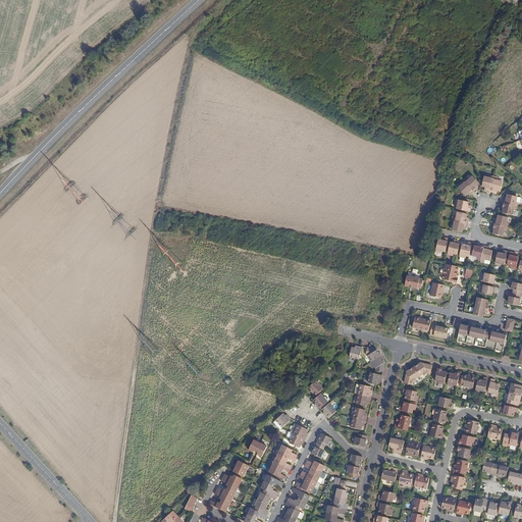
[(378,123),(376,129),(383,133),(385,127),(378,123)]
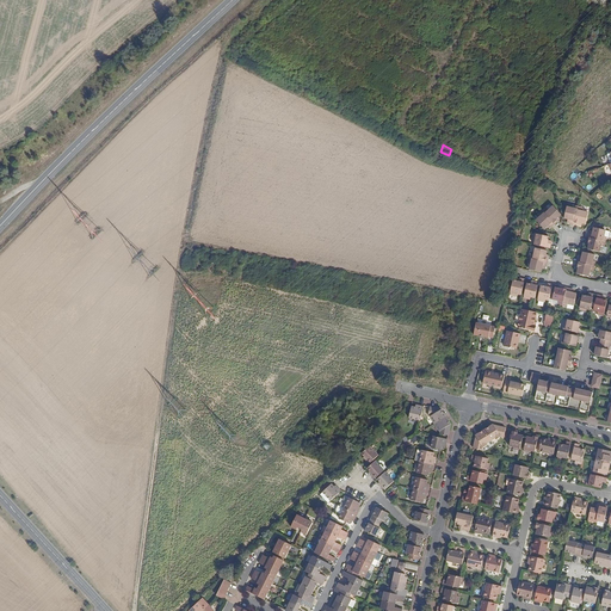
[(458,162),(442,155),(440,158),(457,166),(458,162)]
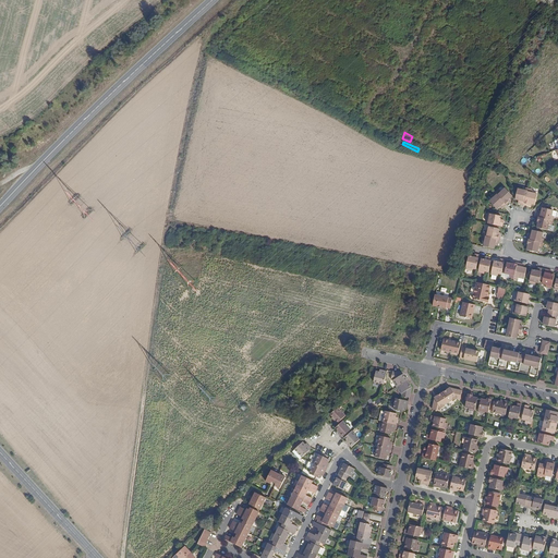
[(435,156),(425,152),(423,154),(434,159),(448,166),(449,164),(450,164),(451,160),(429,149),(428,153),(436,156),(435,156)]
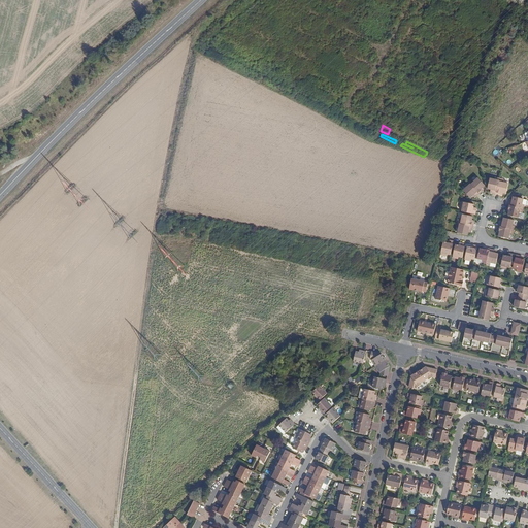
[(472,179),(469,183),(480,194),(483,191),(481,189),(483,188),(485,186),(477,177),(474,182),(472,179)]
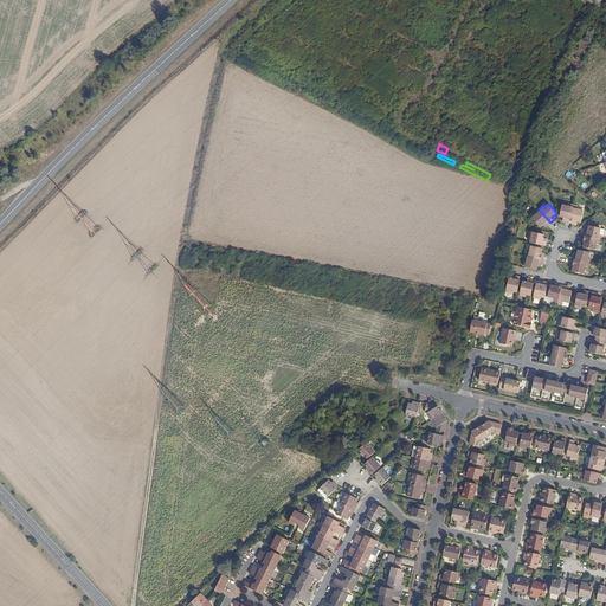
[(569,223),(573,205),(569,204),(568,206),(562,205),(560,217),(563,218),(566,218),(565,221),(569,223)]
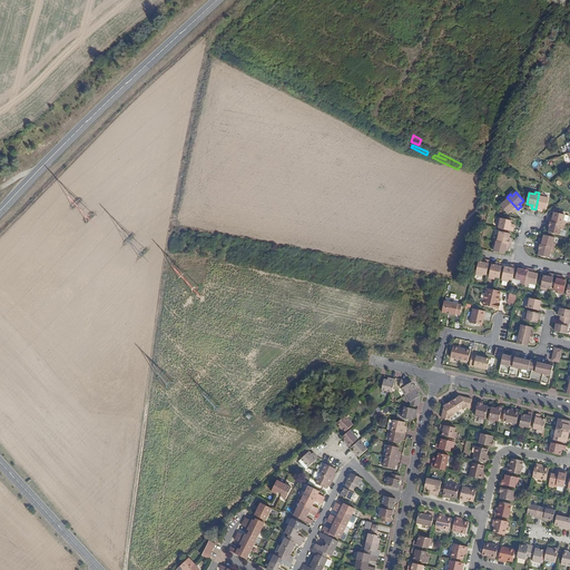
[(543,194),(539,193),(536,209),(540,210),(540,208),(542,208),(543,208),(547,209),(549,198),(543,197),(543,194)]
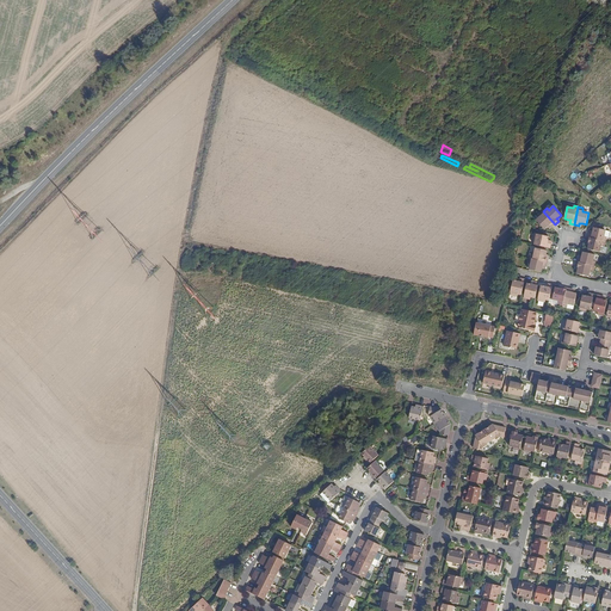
[(555,224),(543,211),(539,214),(541,216),(536,221),(544,229),(547,227),(549,224),(551,227),(555,224)]
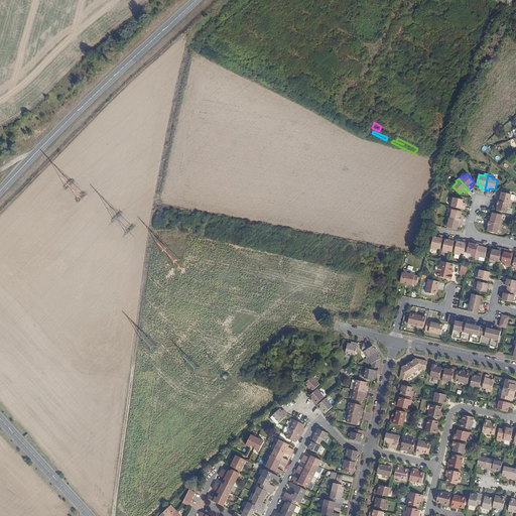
[(498,198),(497,201),(511,205),(512,201),(514,201),(515,196),(502,192),(501,196),(500,198),(498,198)]
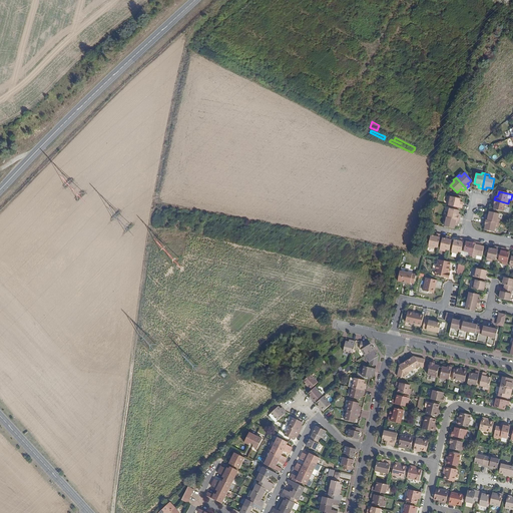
[(449,201),(449,205),(462,208),(463,204),(460,203),(461,198),(449,196),(447,201),(449,201)]
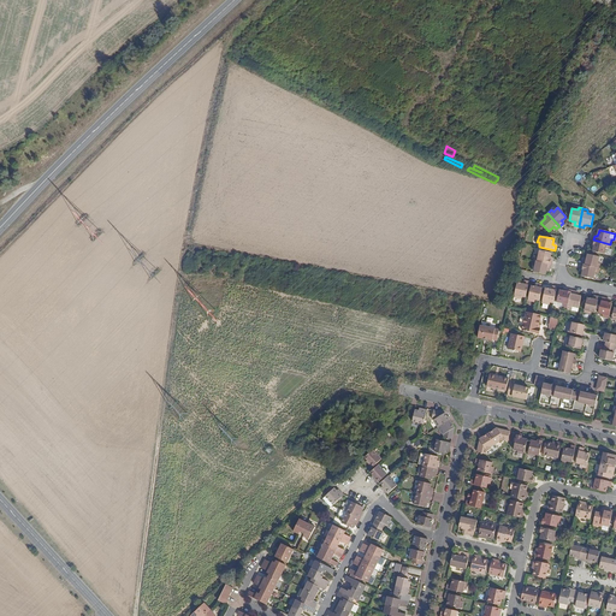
[(610,244),(593,240),(592,244),(594,244),(593,248),(593,252),(604,254),(606,248),(609,249),(610,244)]
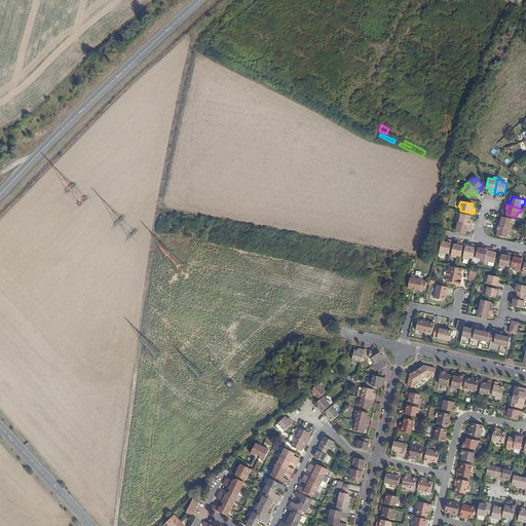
[(456,222),(471,226),(472,222),(470,221),(471,219),(471,216),(461,214),(459,219),(457,218),(456,222)]
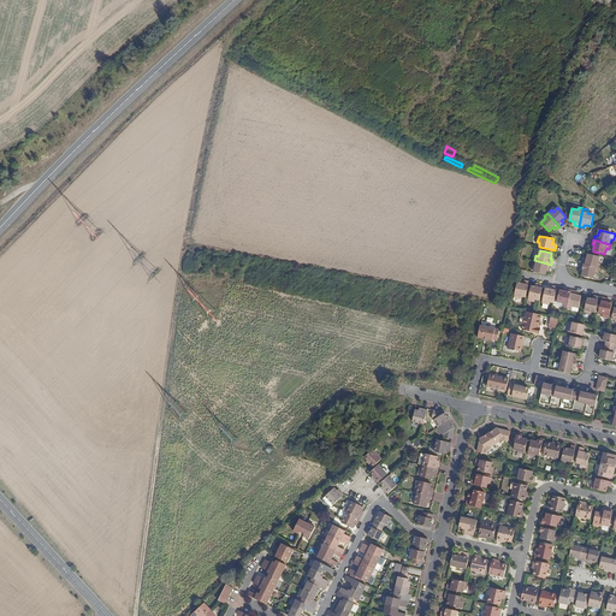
[(582,265),(599,268),(600,264),(598,264),(599,256),(588,254),(587,258),(586,260),(584,260),(582,265)]
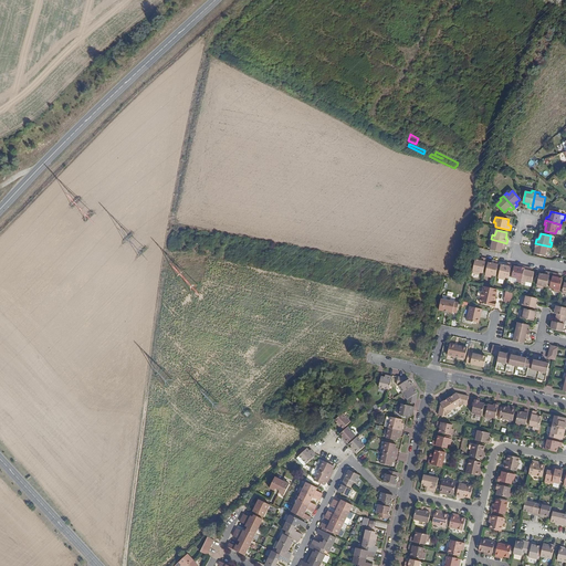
[(505,247),(506,243),(491,239),(490,243),(492,244),(491,250),(501,252),(502,249),(503,247),(505,247)]
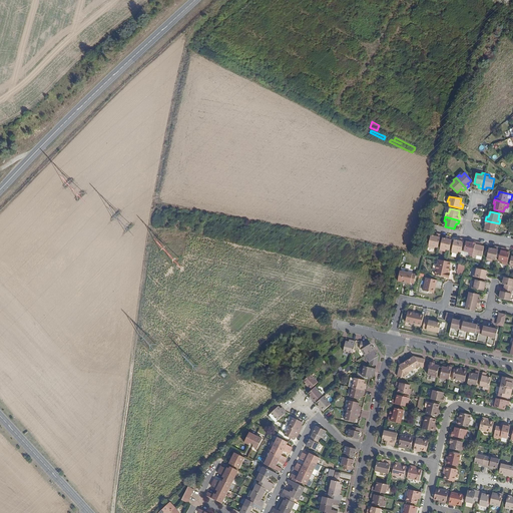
[(498,227),(499,223),(485,220),(484,223),(486,224),(485,226),(485,229),(494,232),(496,226),(498,227)]
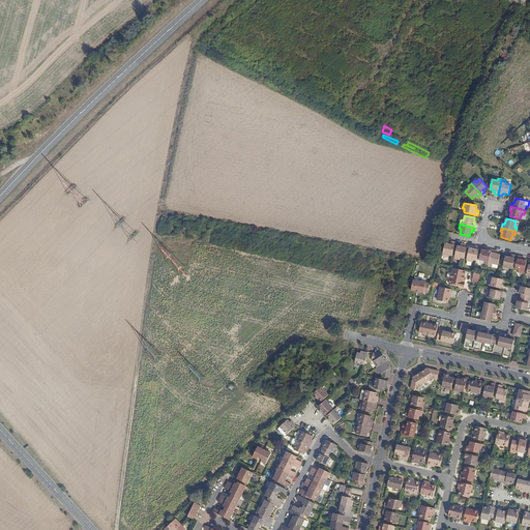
[(448,255),(452,256),(455,242),(451,241),(450,244),(448,244),(445,243),(442,256),(448,257),(448,255)]
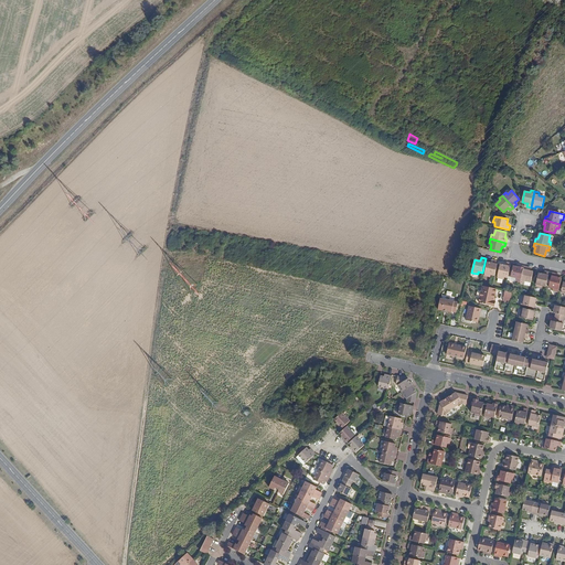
[(491,275),(494,276),(498,262),(493,260),(493,264),(491,263),(488,263),(484,276),(490,277),(491,275)]
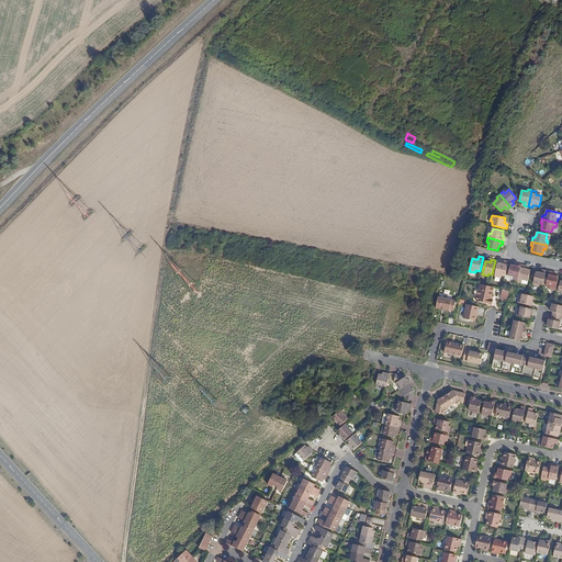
[(502,276),(505,277),(508,262),(504,261),(503,265),(502,263),(497,263),(495,277),(501,278),(502,276)]
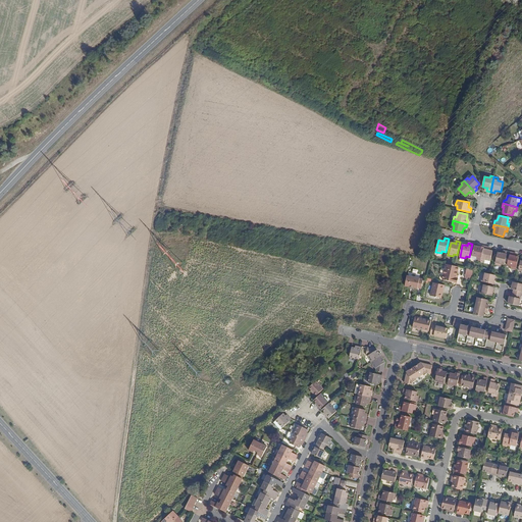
[(476,260),(480,261),(484,246),(480,246),(479,247),(477,247),(474,246),(472,256),(477,257),(476,260)]
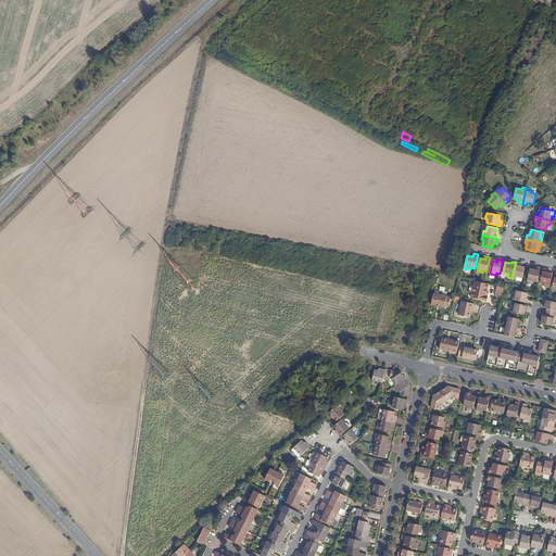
[(516,262),(512,278),(516,279),(516,280),(521,281),(522,278),(525,267),(521,266),(519,266),(519,263),(516,262)]
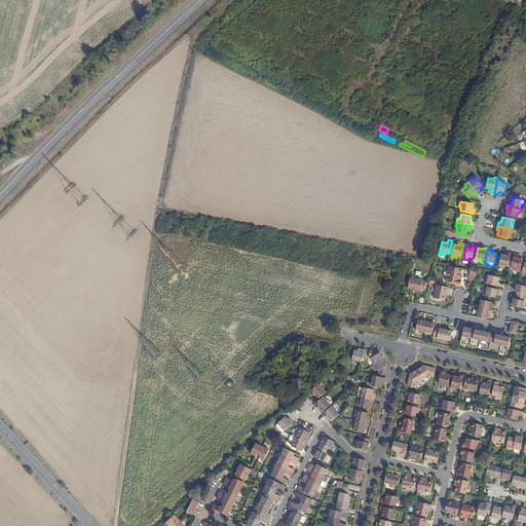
[(509,267),(512,254),(508,253),(506,256),(504,255),(501,255),(498,267),(504,268),(504,266),(509,267)]
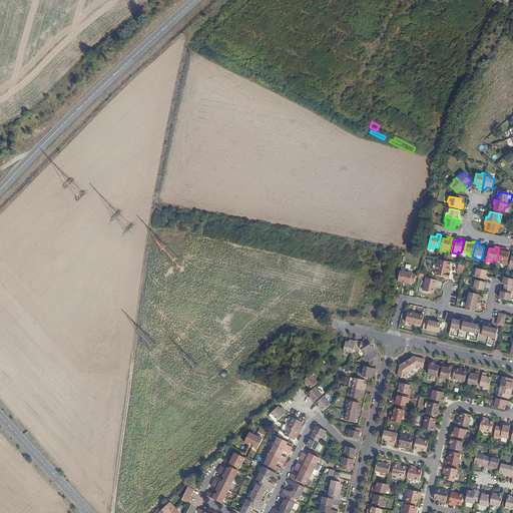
[(501,264),(507,265),(510,252),(507,252),(505,251),(505,248),(501,247),(498,261),(502,262),(501,264)]
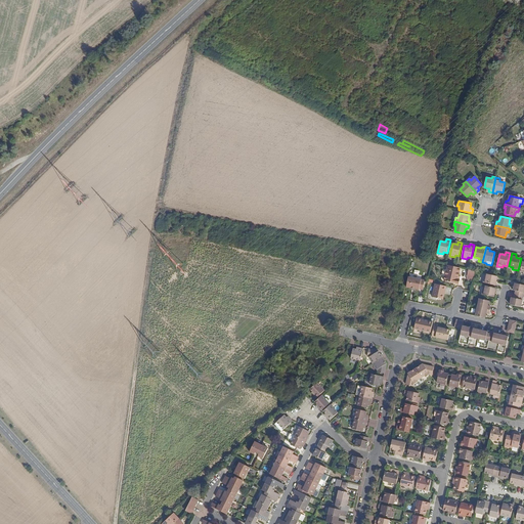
[(457,279),(459,275),(460,268),(447,265),(444,280),(459,284),(460,279),(459,279),(457,279)]
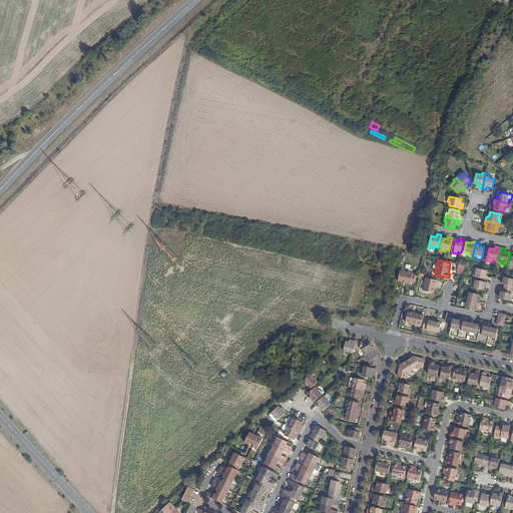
[(485,280),(487,271),(482,270),(475,268),(473,277),(485,280)]
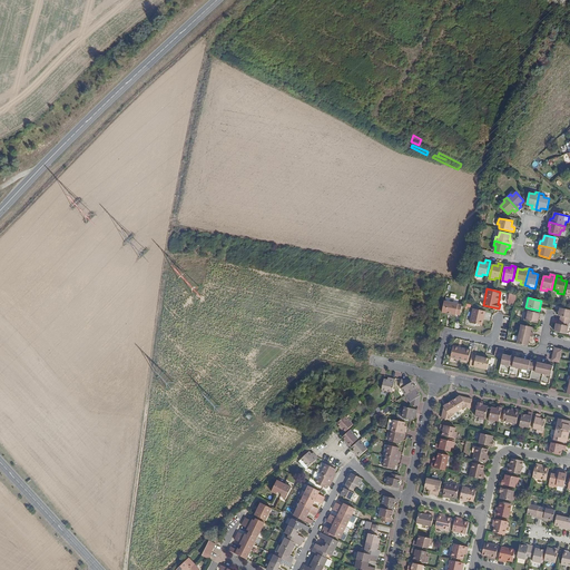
[(444,301),(442,312),(455,315),(457,314),(460,315),(462,305),(444,301)]
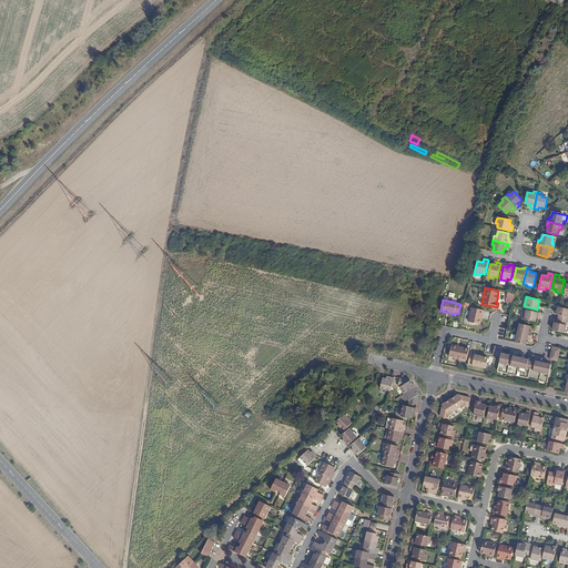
[(482,316),(483,316),(484,311),(472,307),(468,322),(480,324),(482,316)]
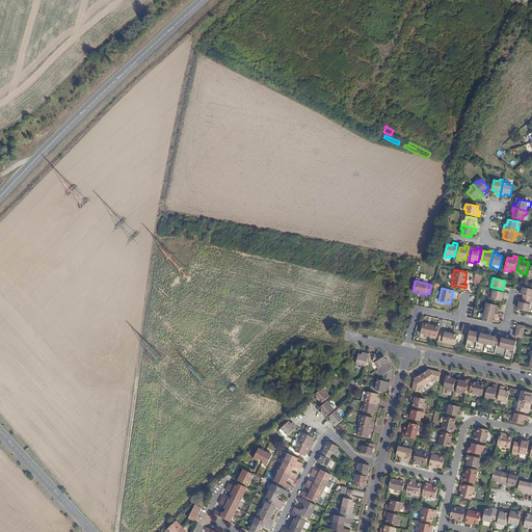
[(523,299),(531,301),(531,297),(531,289),(523,288),(521,295),(523,295),(523,299)]
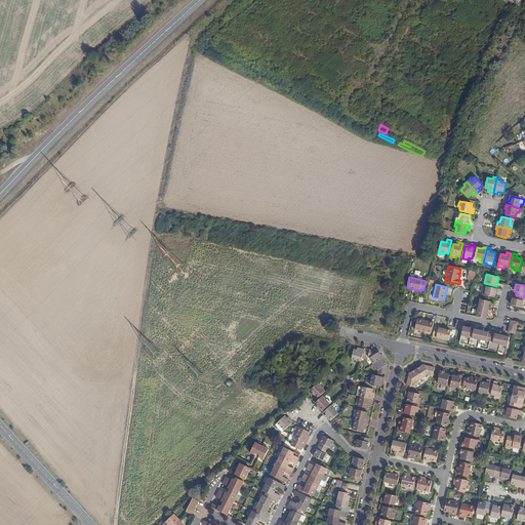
[(495,297),(497,289),(485,286),(483,295),(495,297)]
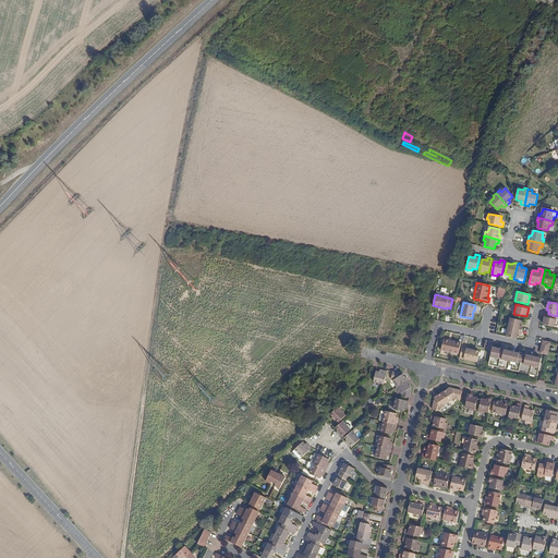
[(555,327),(557,316),(548,314),(547,317),(545,317),(543,325),(555,327)]
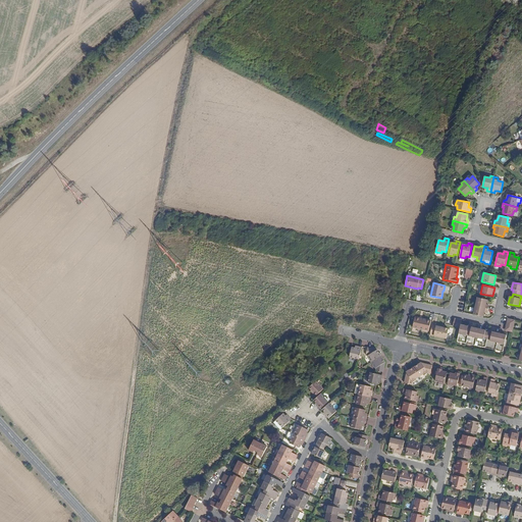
[(477,298),(475,306),(488,309),(489,305),(486,305),(487,300),(477,298)]
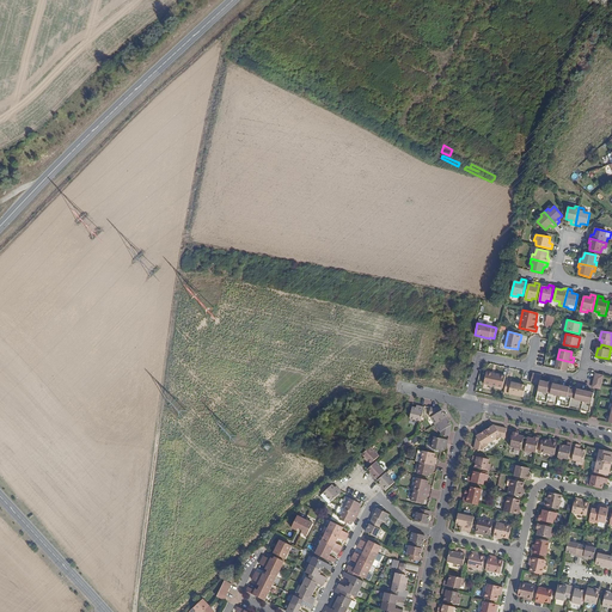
[(573,362),(557,359),(556,369),(567,372),(568,366),(571,367),(573,362)]
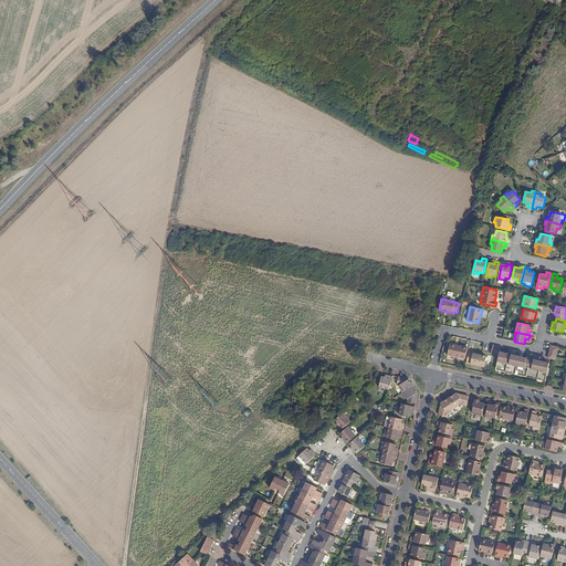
[(468,347),(450,343),(448,354),(464,358),(468,347)]
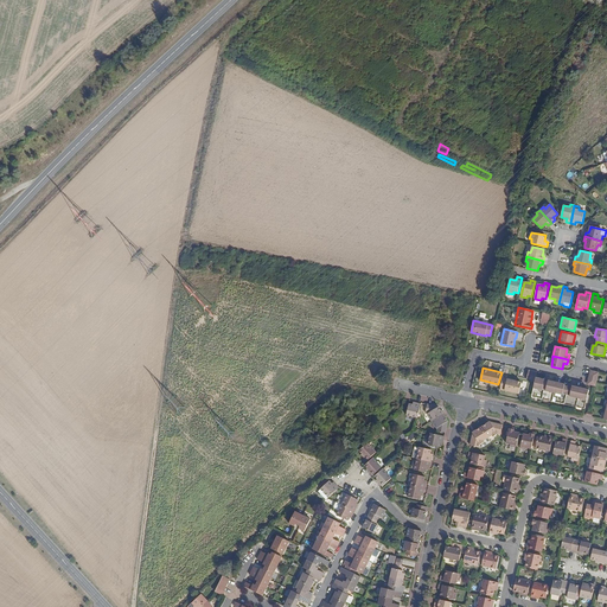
[(590,385),(595,387),(596,382),(599,372),(590,370),(588,377),(588,379),(592,379),(590,385)]
